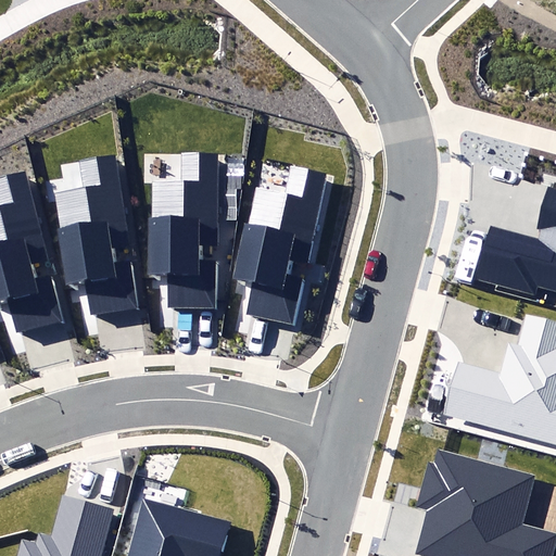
[(167,310),(215,310),(216,262),(201,262),(201,243),(217,243),(217,155),(181,155),(181,179),(149,179),(149,184),(149,224),(149,278),(152,278),(167,278),(167,310)]
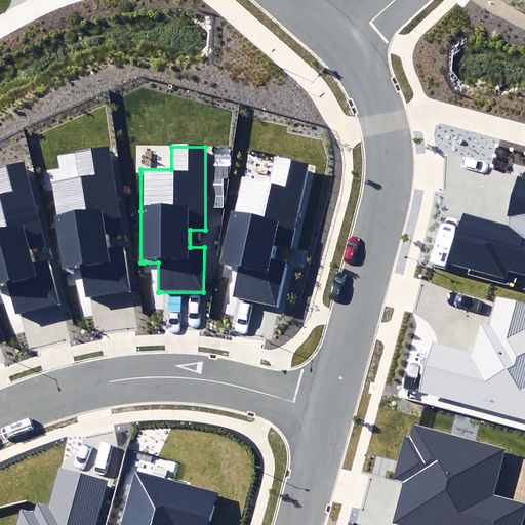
[(84,298),(130,291),(123,246),(110,248),(108,235),(123,232),(111,157),(110,149),(77,154),(80,176),(49,182),(64,274),(80,272),(84,298)]
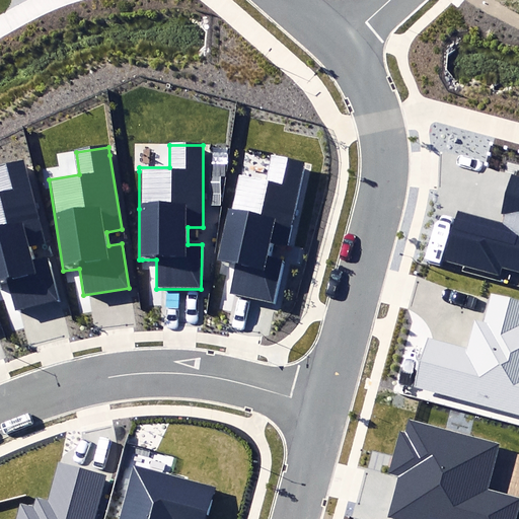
[(230,293),(273,303),(282,257),(268,254),(271,243),(285,246),(304,162),(274,155),(268,180),(239,174),(231,210),(228,210),(218,258),(222,260),(236,264),(230,293)]
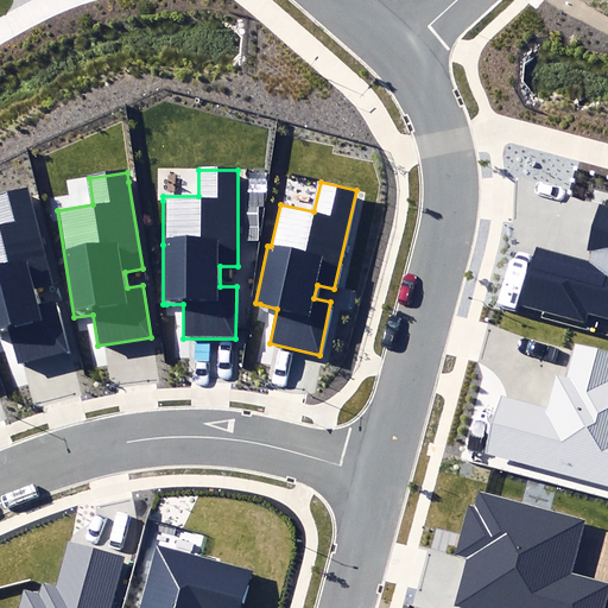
[(0,329),(10,327),(19,363),(69,350),(56,303),(38,308),(33,290),(54,284),(30,197),(27,188),(0,195),(0,329)]
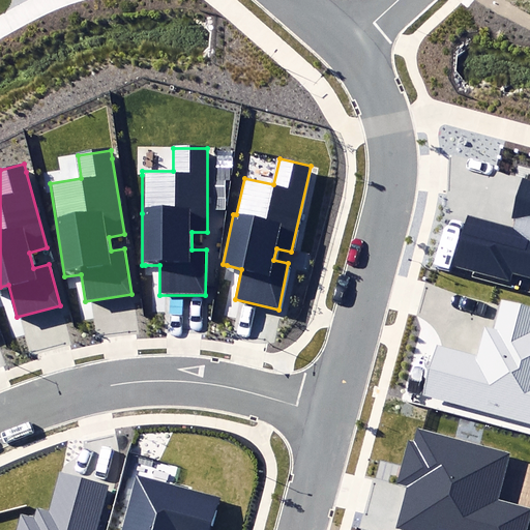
[(467,215),(452,266),(510,282),(513,273),(529,277),(529,181),(525,180),(511,228),(467,215)]
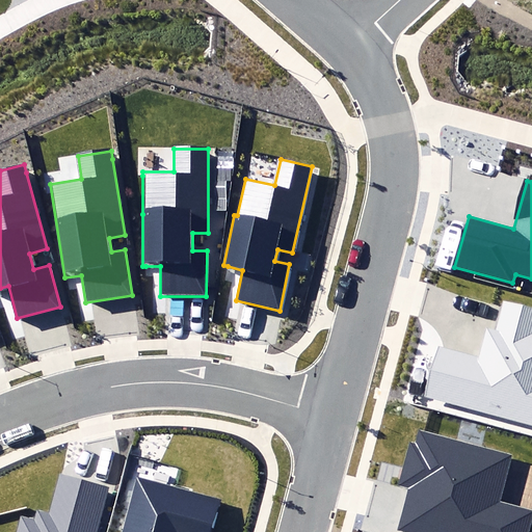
[(440,348),(427,394),(531,422),(531,308),(505,301),(497,329),(488,326),(479,360),(440,348)]
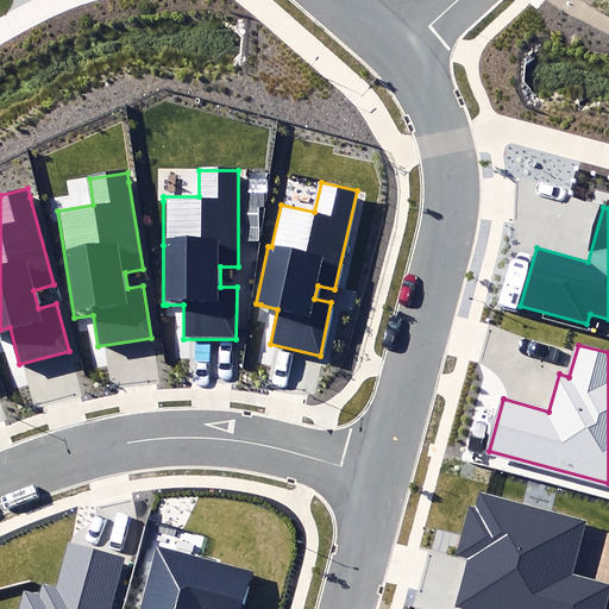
[(472,557),(459,604),(476,608),(604,608),(608,596),(608,584),(570,575),(585,521),(481,493),(477,507),(471,506),(457,553),(472,557)]
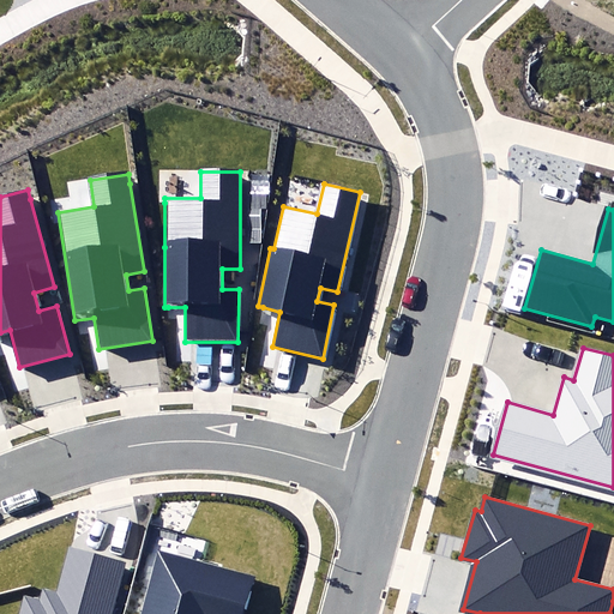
[(113,613),(127,561),(71,547),(67,546),(55,594),(47,593),(43,603),(23,597),(18,613),(113,613)]
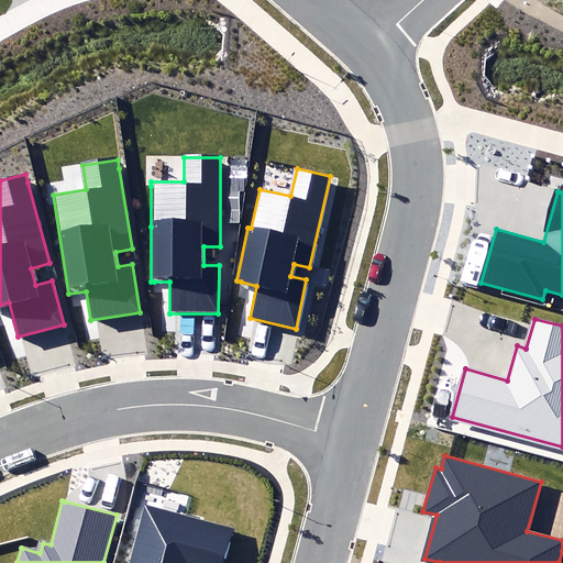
[(165,510),(145,505),(141,520),(129,562),(224,562),(233,528),(185,516),(165,510)]
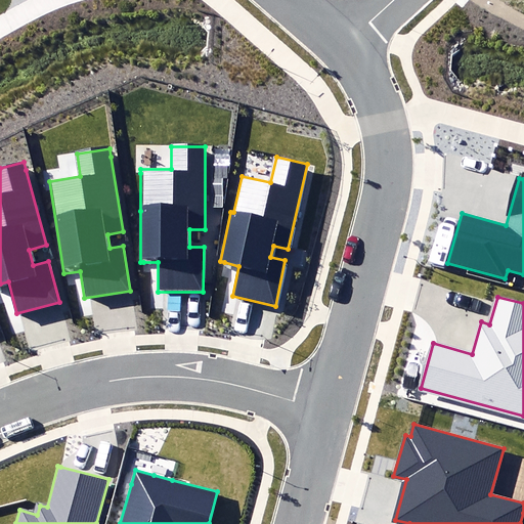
All buildings are outlined.
